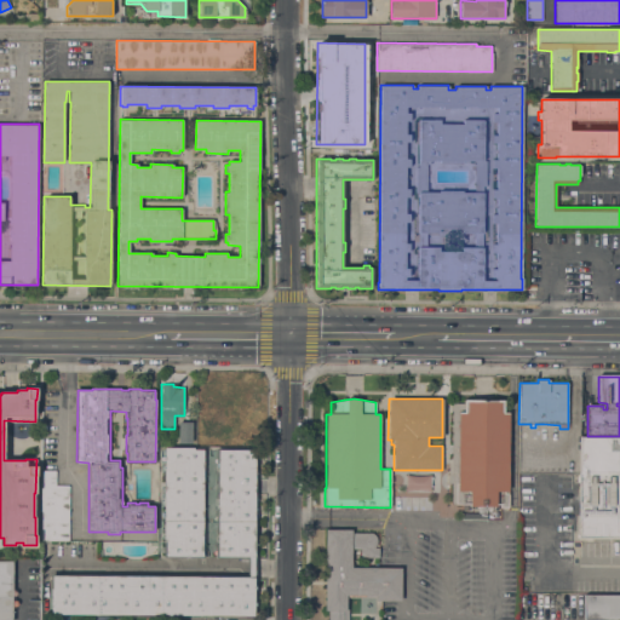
[(458,412),(461,412),(464,412),(464,403),(464,400),(472,400),(483,400),(493,400),(503,400),(503,405),(503,413),(505,413),(509,413),(509,494),(507,507),(500,507),(500,505),(495,505),(495,506),(487,506),(469,506),(469,505),(461,504),(455,504),(455,484),(457,484),(458,412)]
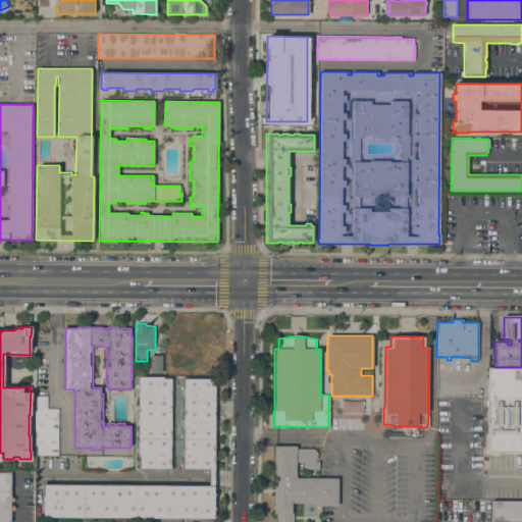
[(390,340),(380,340),(380,424),(383,424),(383,408),(384,408),(387,408),(388,347),(390,347),(390,340)]
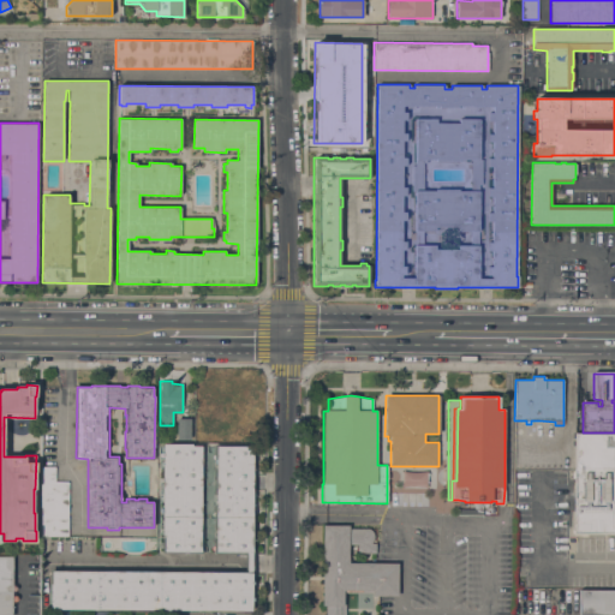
[(190,440),(177,440),(177,418),(190,418),(190,440)]
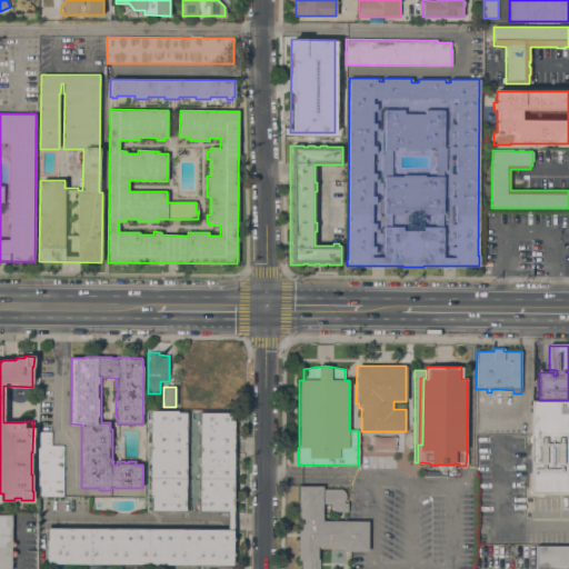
[(568,493),(531,493),(531,435),(532,401),(568,401),(568,493)]
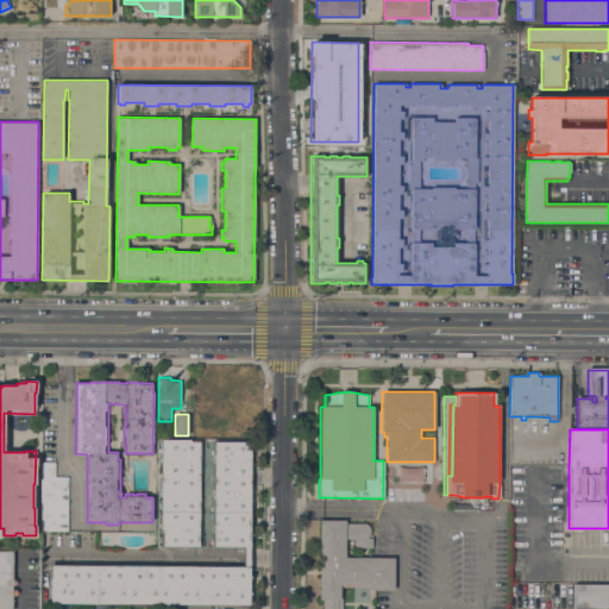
[(161,547),(162,439),(201,440),(201,547),(161,547)]
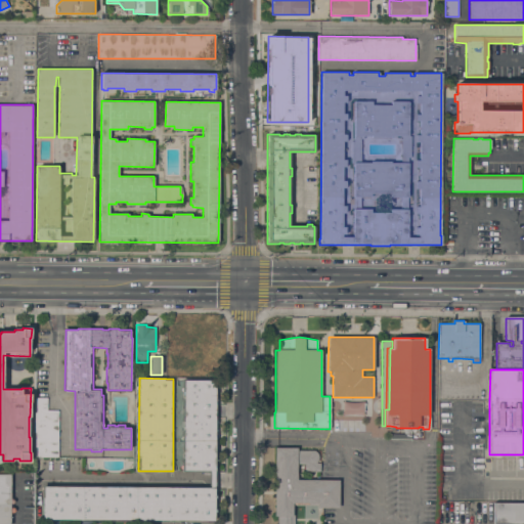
[(44,486),(210,487),(210,470),(183,470),(184,380),(216,381),(216,391),(217,391),(217,399),(216,399),(215,451),(216,451),(216,460),(215,460),(215,466),(216,466),(216,488),(215,488),(214,495),(216,495),(216,504),(215,504),(214,520),(43,519),(44,486)]
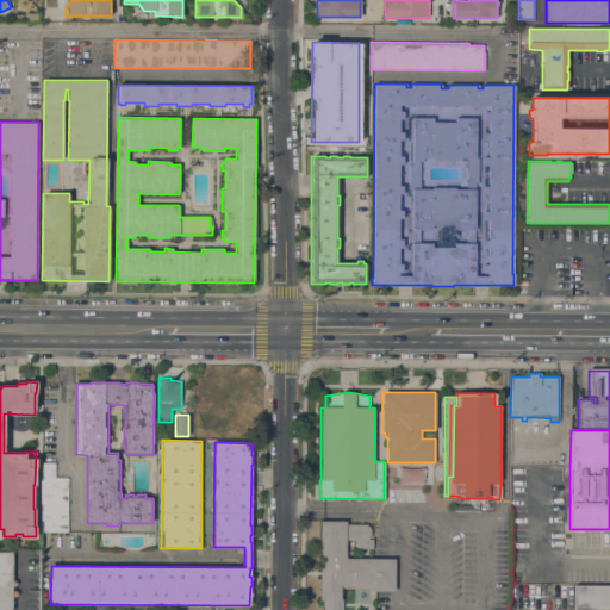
[(41,531),(42,464),(55,464),(55,478),(68,478),(68,533),(41,531)]
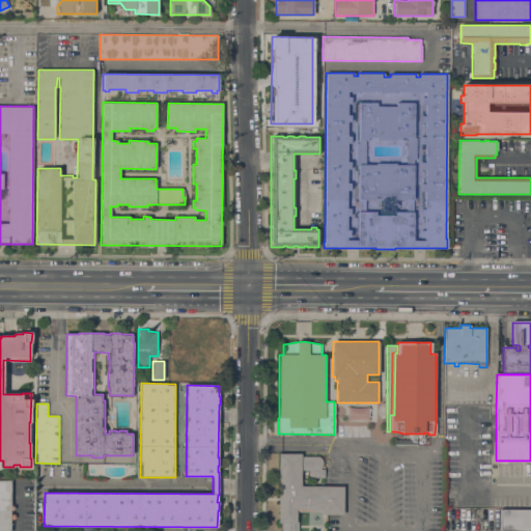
[(11,504),(12,504),(12,518),(11,518),(11,530),(0,530),(0,479),(11,480),(11,504)]
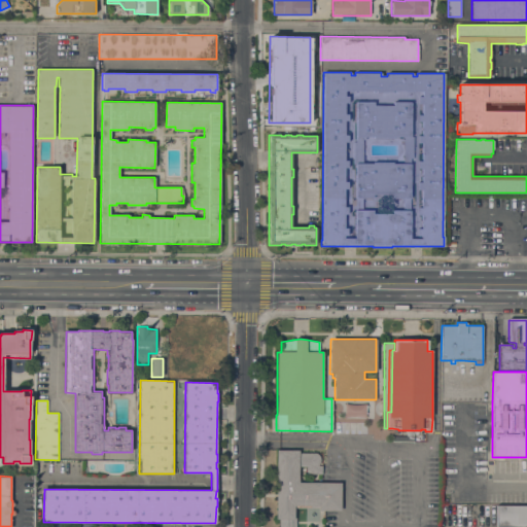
[(496,526),(496,504),(526,504),(526,526),(496,526)]
